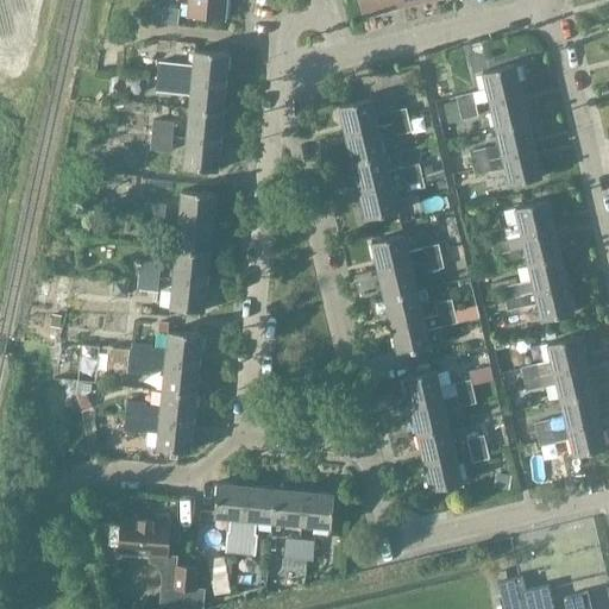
[(226,0),(186,0),(186,17),(224,20),(226,0)]
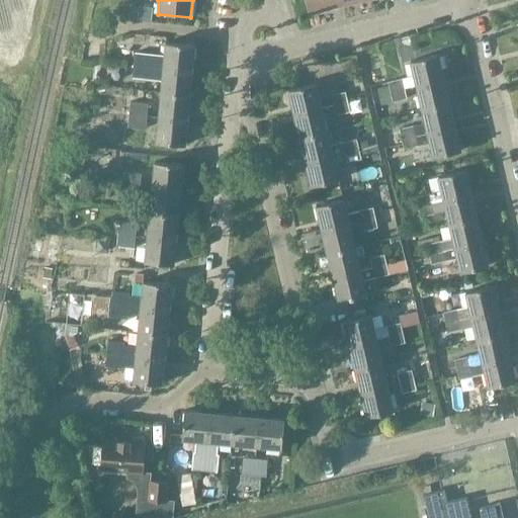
[(342,6),(340,0),(304,0),(308,14),(342,6)]
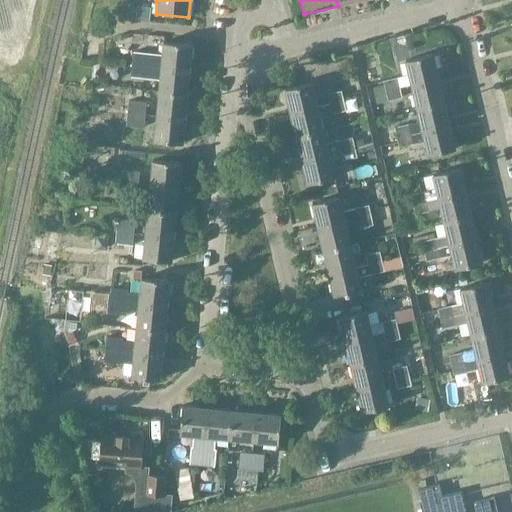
[(133,52),(131,66),(189,72),(191,47),(164,44),(163,55),(133,52)]
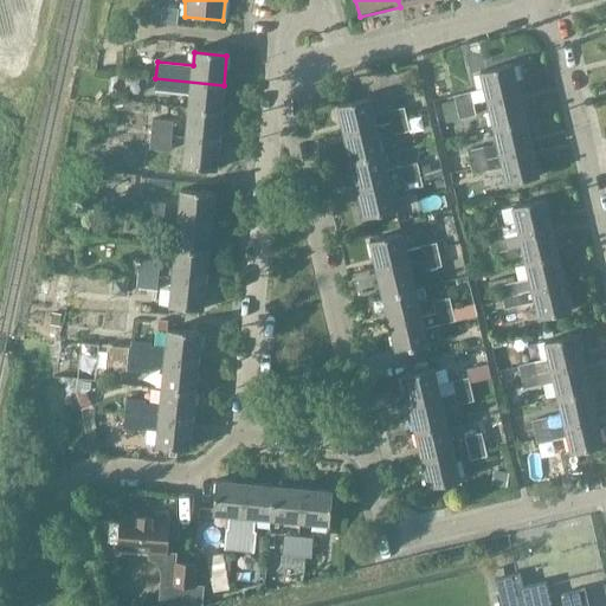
[(519,94),(513,65),(481,73),(484,89),(453,96),(456,108),(472,104),(488,101),(519,94)]
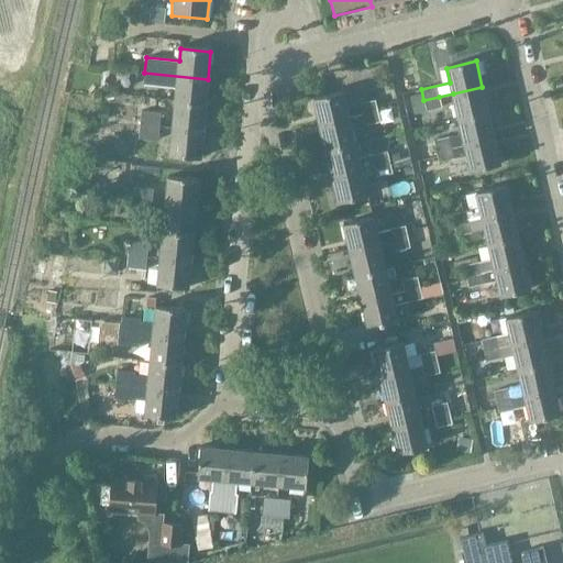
[(144,73),(143,86),(176,89),(175,103),(206,106),(208,79),(144,73)]
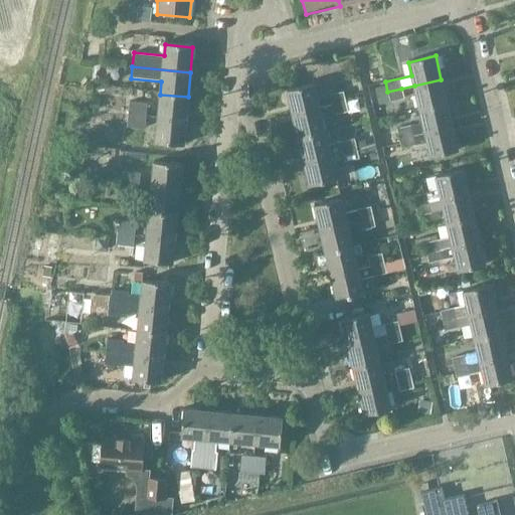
[(447,103),(441,79),(414,86),(419,109),(447,103)]
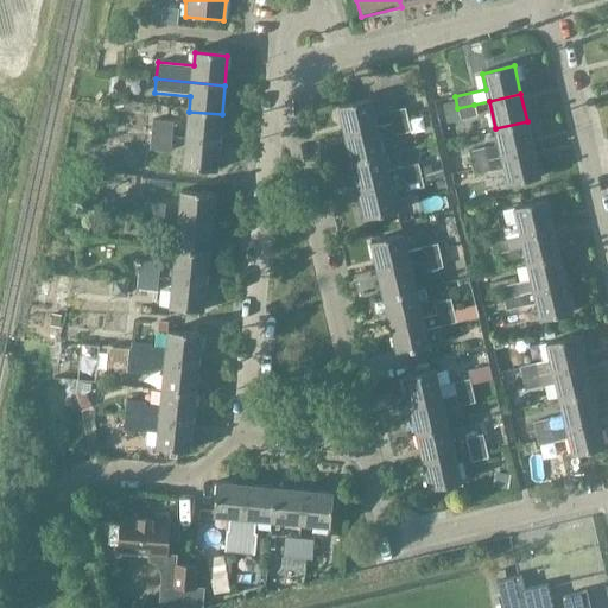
[(407,120),(404,108),(374,116),(371,100),(339,107),(346,135),(377,128),(392,125),(407,120)]
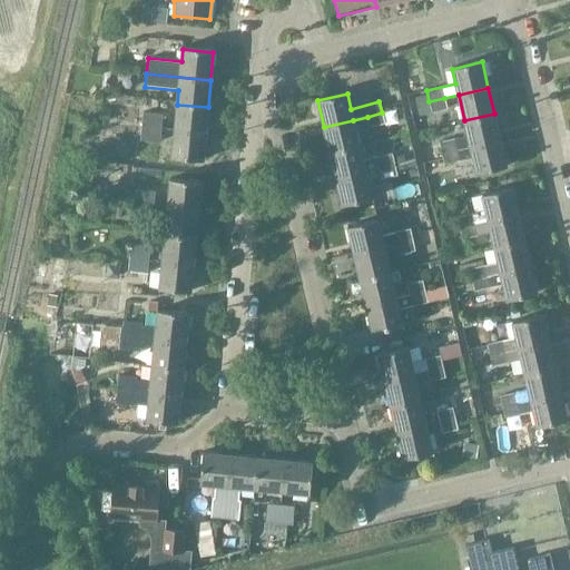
[(448,109),(444,98),(429,101),(432,114),(448,109)]
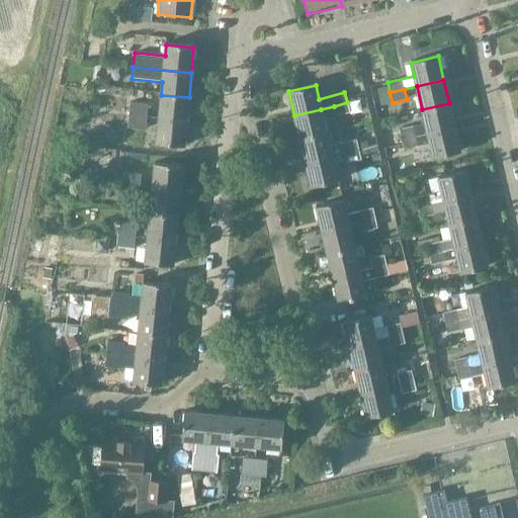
[(189,97),(161,95),(159,120),(186,122),(189,97)]
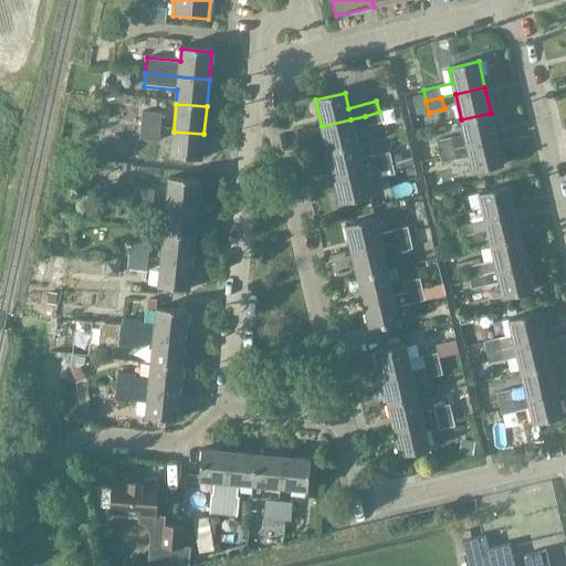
[(142,112),(140,125),(159,127),(160,113),(142,112)]
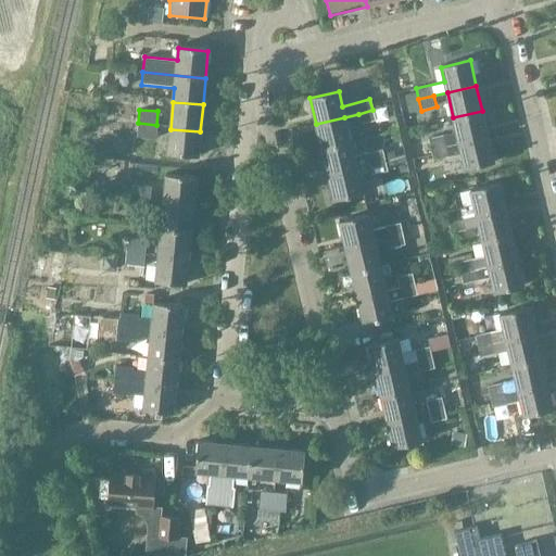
[(373,110),(358,114),(361,124),(375,121),(373,110)]
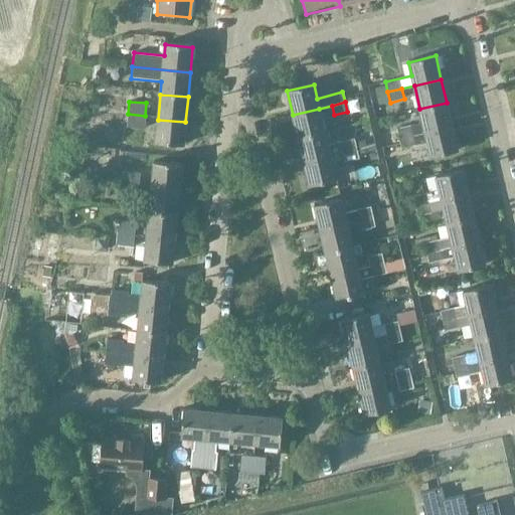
[(419,109),(422,122),(396,129),(399,139),(452,127),(447,103),(419,109)]
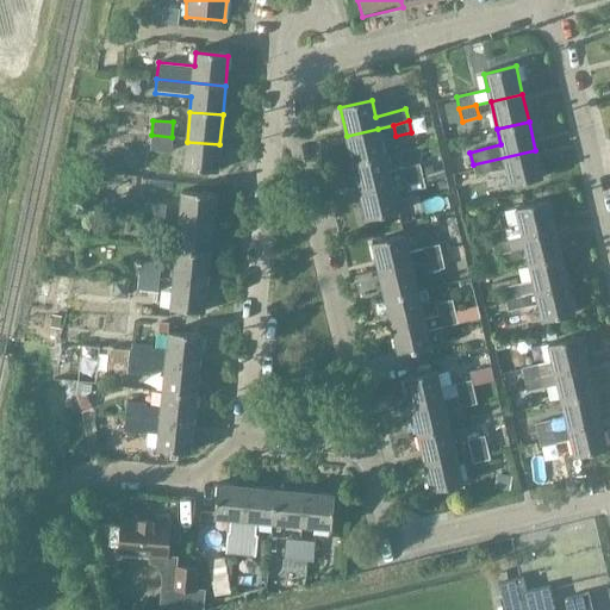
[(353,165),(385,156),(378,129),(347,136),(353,165)]
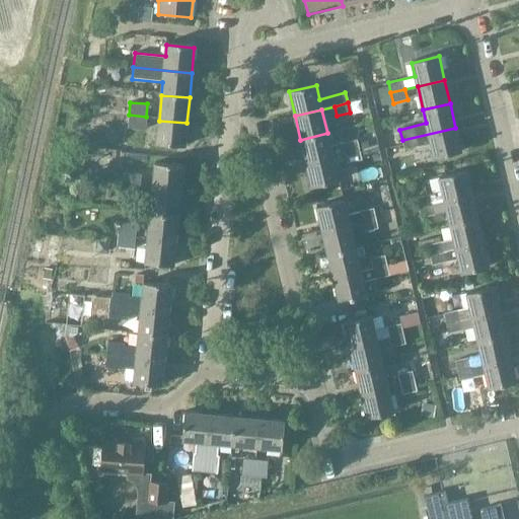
[(129,115),(127,127),(145,129),(146,117),(129,115)]
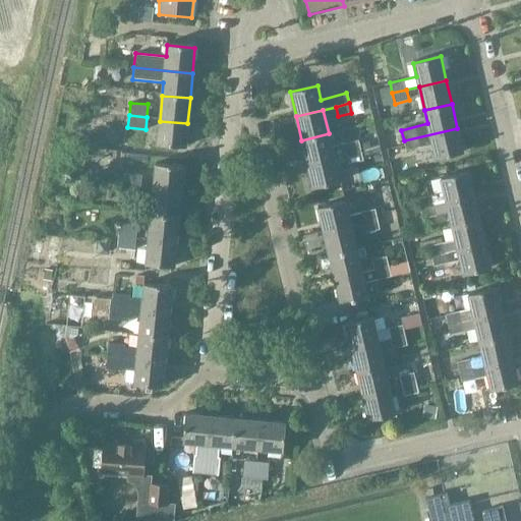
[(187,123),(160,121),(157,146),(185,149),(187,123)]
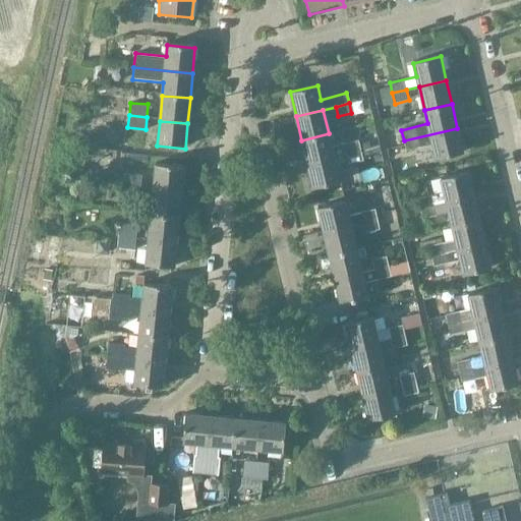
[(463,152),(457,128),(404,140),(406,150),(432,143),(436,159),(463,152)]
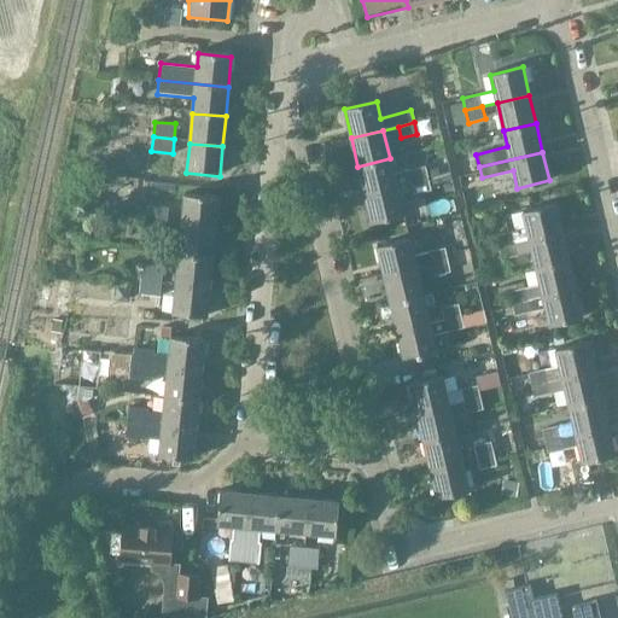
[(394,174),(390,158),(357,167),(365,194),(397,187),(396,186),(410,182),(439,176),(439,174),(438,168),(426,172),(425,167),(394,174)]
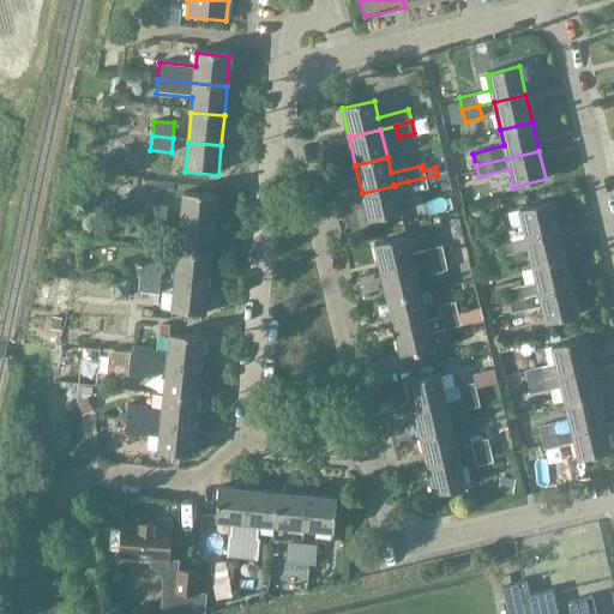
[(437,175),(408,181),(410,193),(428,188),(427,185),(449,179),(446,170),(437,173),(437,175)]
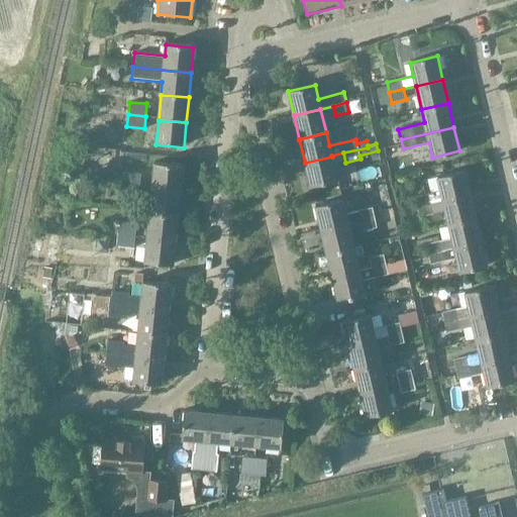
[(332,157),(305,163),(311,187),(337,181),(332,157)]
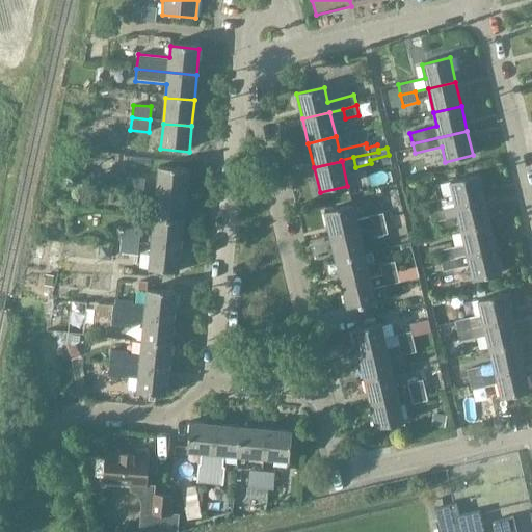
[(158,169),(156,194),(185,197),(187,171),(158,169)]
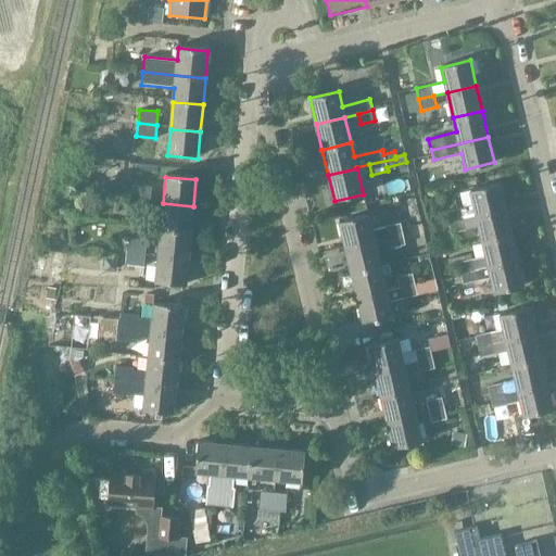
[(460,207),(445,212),(447,223),(505,209),(500,184),(470,190),(474,204),(460,207)]
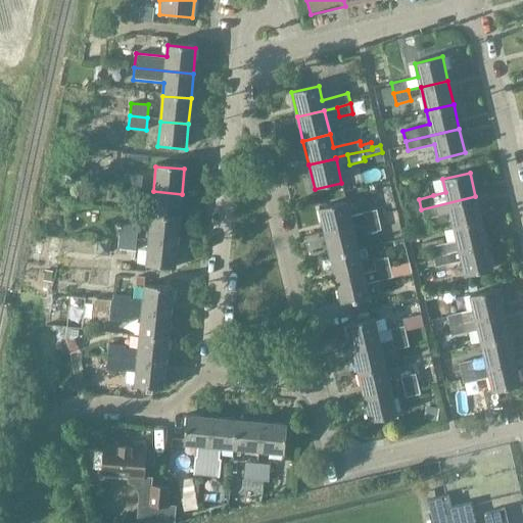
[(125,174),(123,187),(141,188),(143,176),(125,174)]
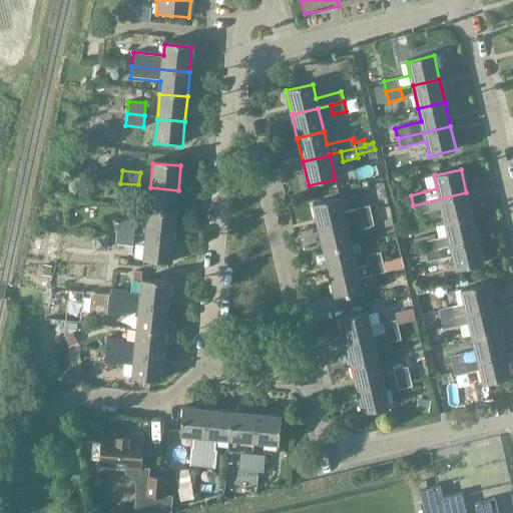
[(120,183),(119,195),(137,197),(138,184),(120,183)]
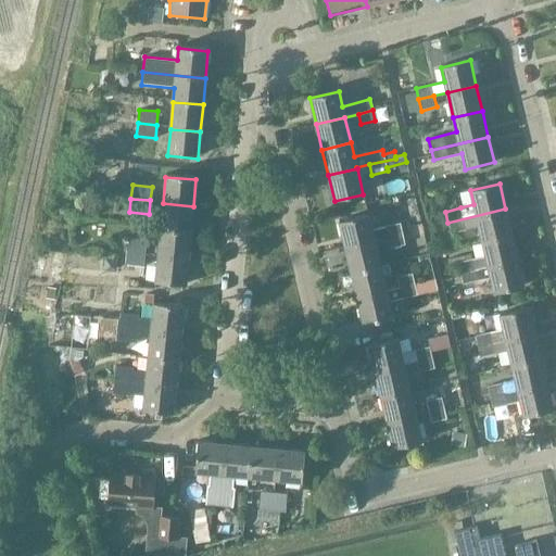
[(193,206),(163,203),(161,230),(191,232),(193,206)]
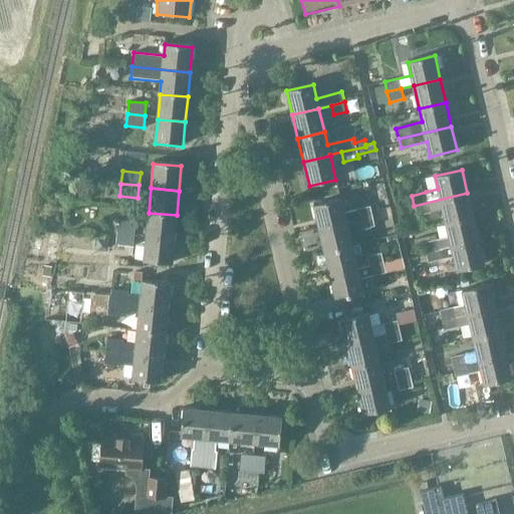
[(467,193),(414,206),(417,216),(430,212),(443,209),(446,223),(473,217),(467,193)]
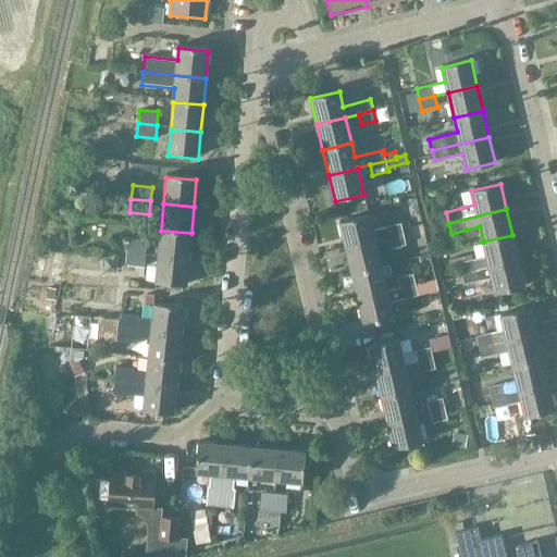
[(346,248),(403,234),(400,223),(372,230),(369,215),(339,222),(346,248)]
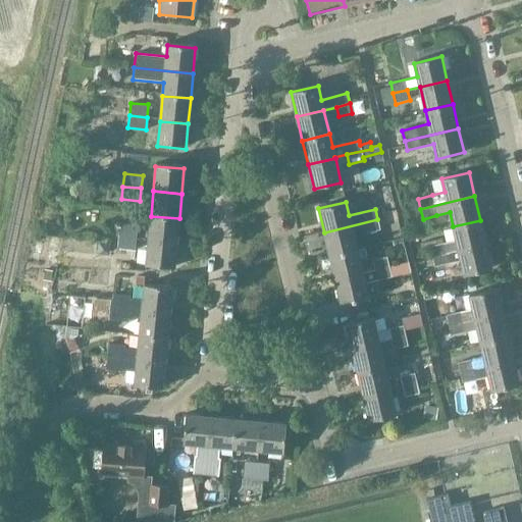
[(179,218),(151,216),(148,241),(177,244),(179,218)]
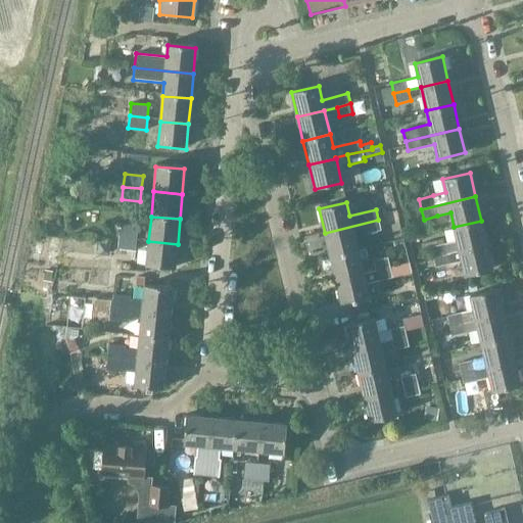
[(331,257),(358,250),(354,235),(381,230),(378,220),(325,233),(331,257)]
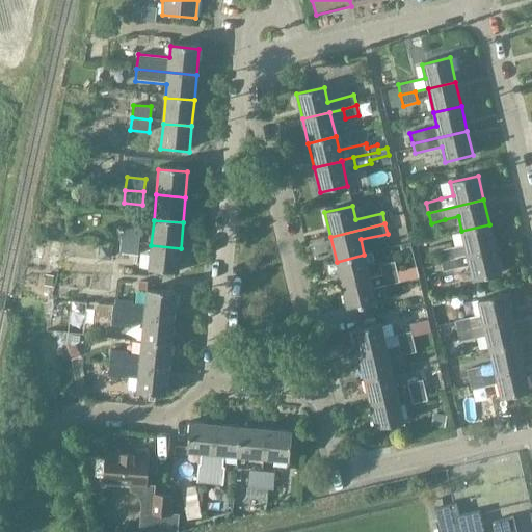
[(452,247),(437,251),(440,261),(495,249),(489,224),(461,231),(464,244),(452,247)]
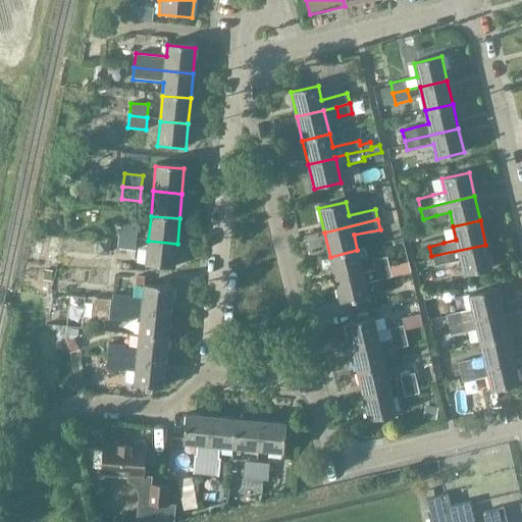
[(119,222),(118,236),(137,238),(138,224),(119,222)]
